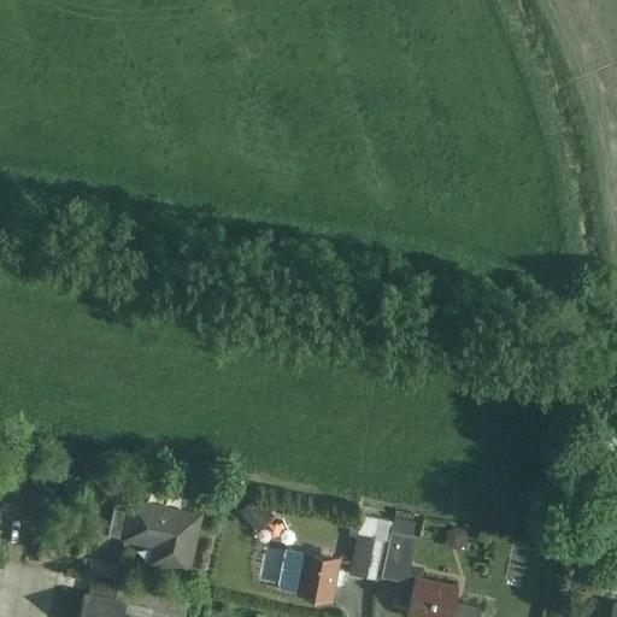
[(205,512),(130,495),(121,540),(151,546),(146,566),(191,576),(205,512)]
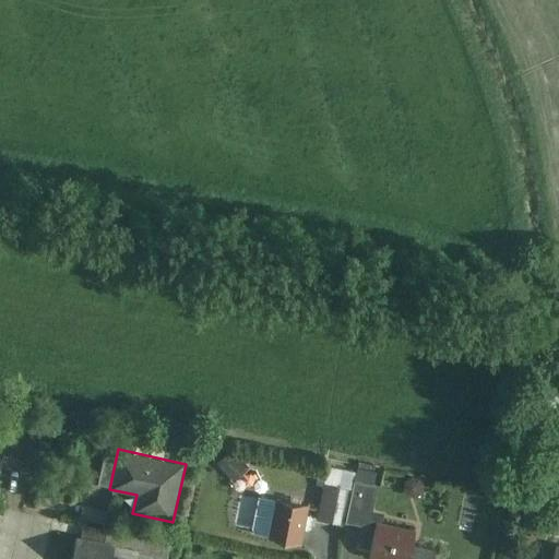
[(233,449),(215,465),(233,485),(250,468),(233,449)]
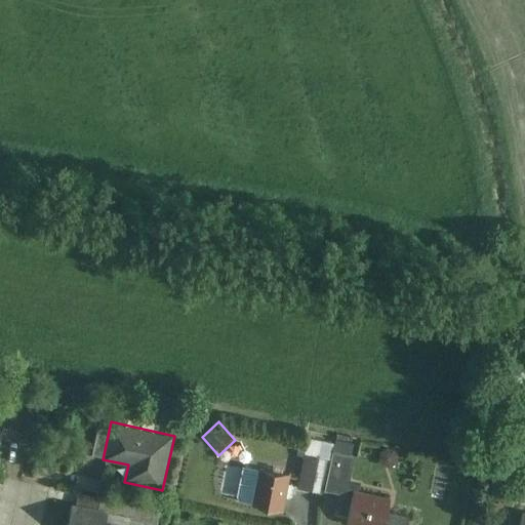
[(305,439),(295,487),(318,491),(326,443),(305,439)]
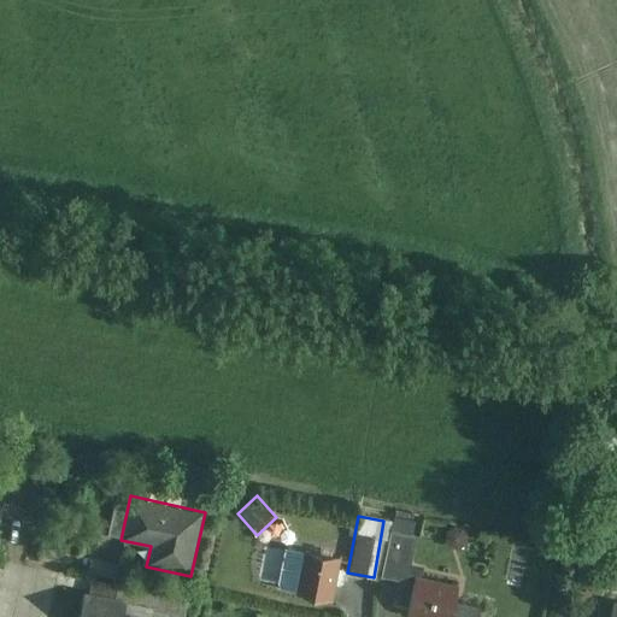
[(397,521),(383,575),(407,580),(419,526),(397,521)]
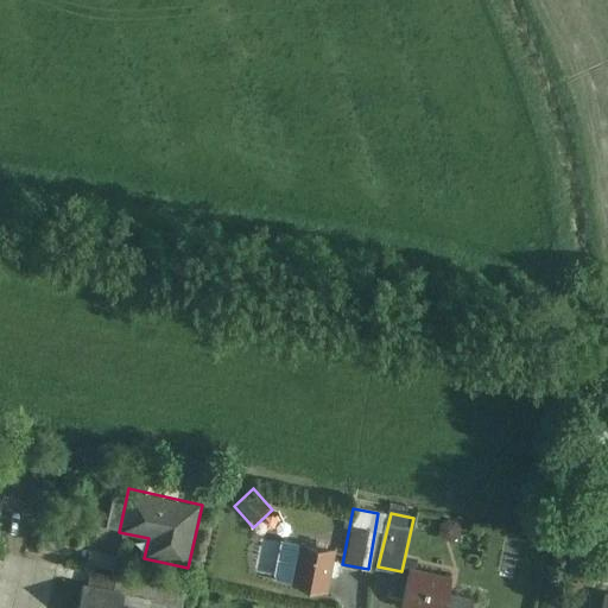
[(302,540),(293,584),(329,590),(336,546),(302,540)]
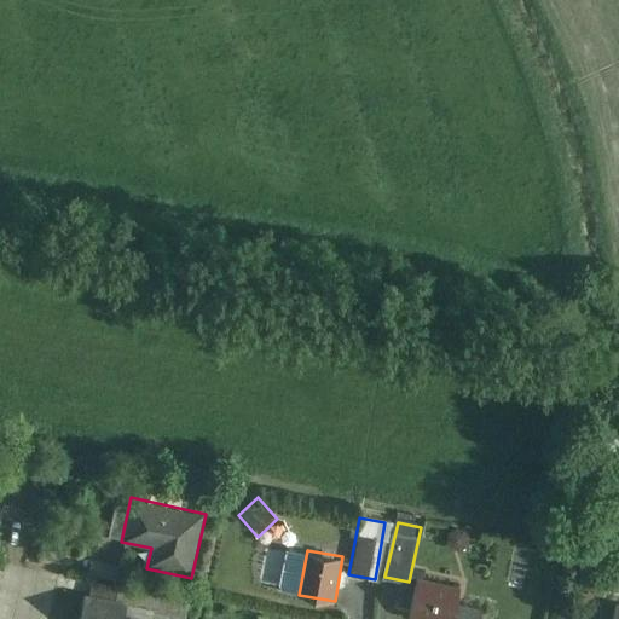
[(90,559),(87,574),(116,579),(120,565),(90,559)]
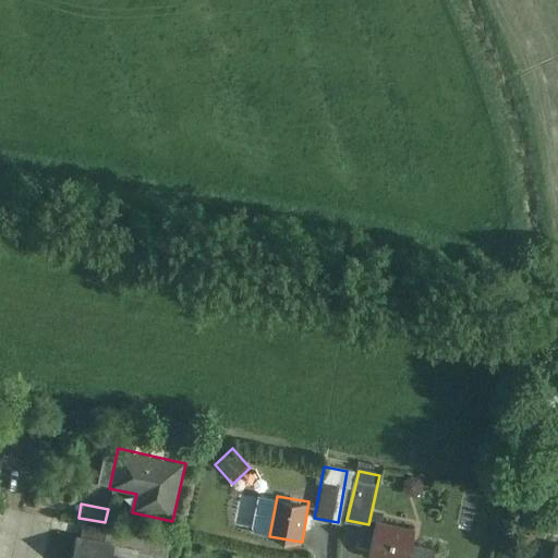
[(376,521),(370,555),(387,557),(409,557),(415,529),(376,521)]
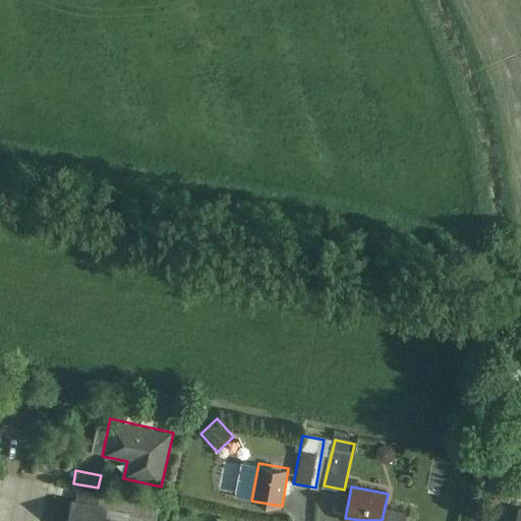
[(72,498),(66,520),(107,520),(113,500),(81,491),(79,499),(72,498)]
